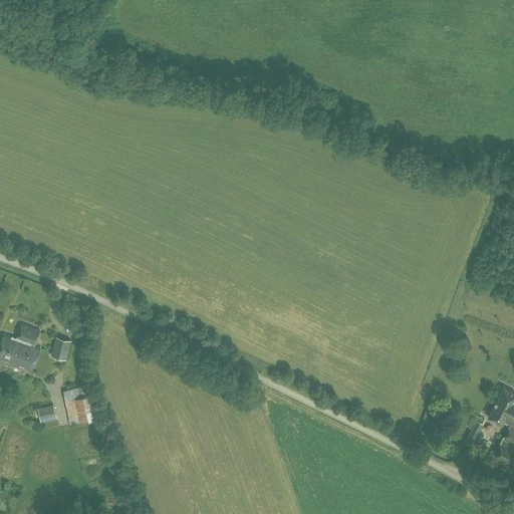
[(0,343),(0,357),(32,370),(40,349),(34,347),(40,330),(22,323),(16,337),(11,335),(10,338),(3,335),(0,343)]
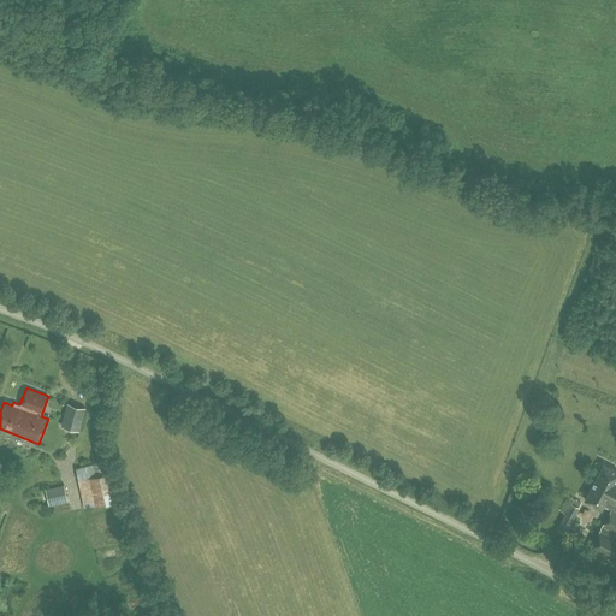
[(60,426),(80,431),(86,408),(67,402),(60,426)]
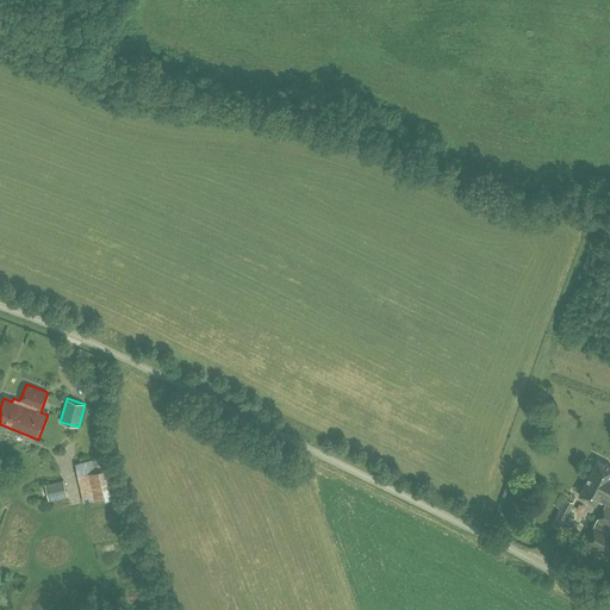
[(74,464),(83,503),(114,497),(106,456),(74,464)]
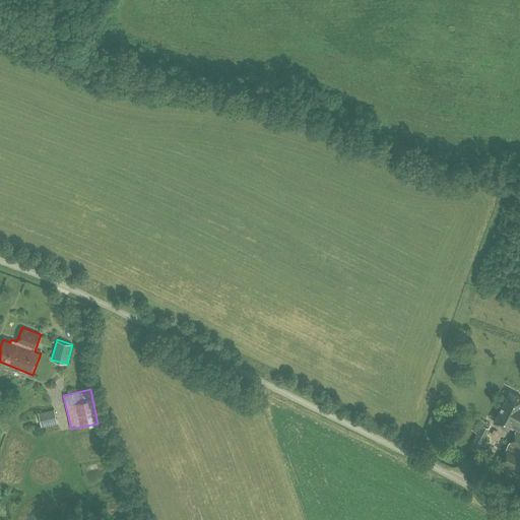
[(497,465),(519,477),(519,396),(509,391),(494,420),(508,429),(509,428),(515,431),(497,465)]
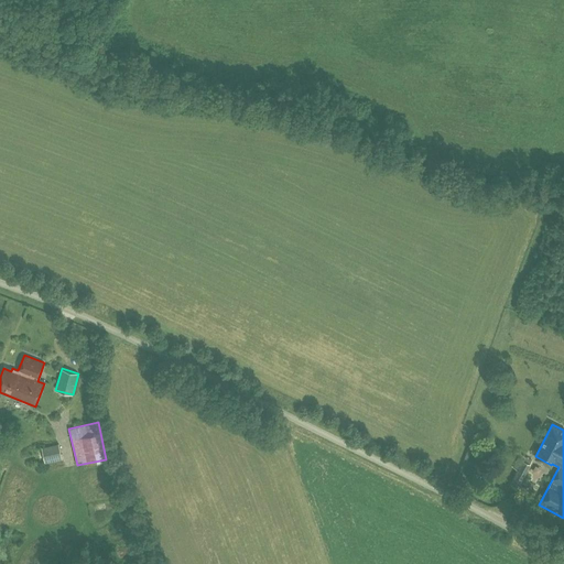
[(36,448),(41,464),(63,459),(58,444),(36,448)]
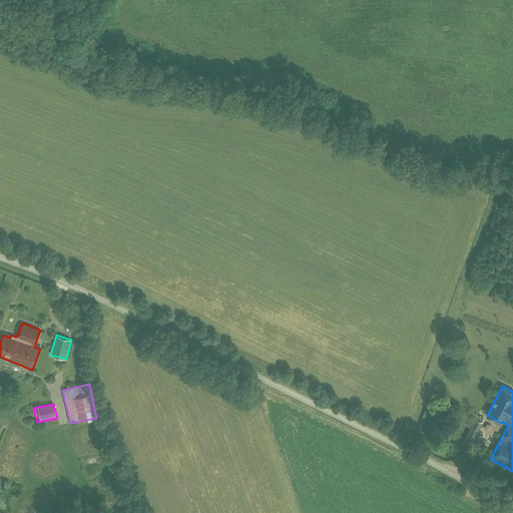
[(464,439),(471,443),(484,419),(473,413),(466,425),(471,427),(464,439)]
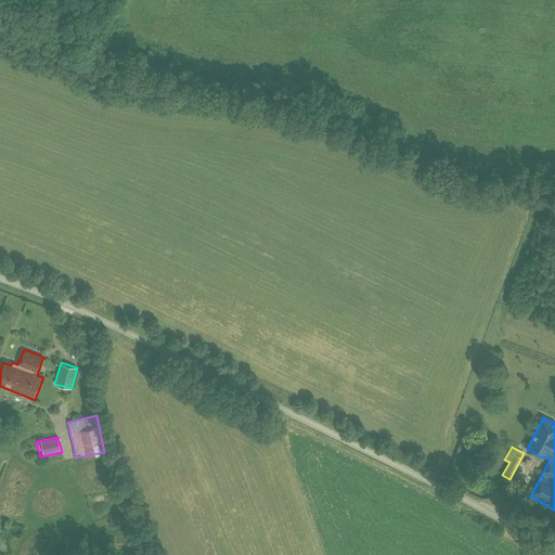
[(87,485),(108,482),(107,474),(86,476),(87,485)]
